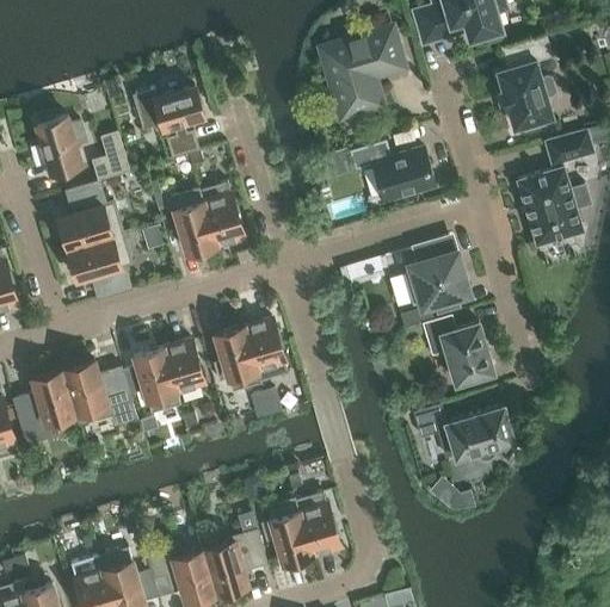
[(433,0),(436,7),(417,13),(425,41),(461,30),(460,28),(467,25),(470,37),(476,36),(476,38),(495,33),(494,30),(499,29),(494,11),(504,8),(500,0),(433,0)]
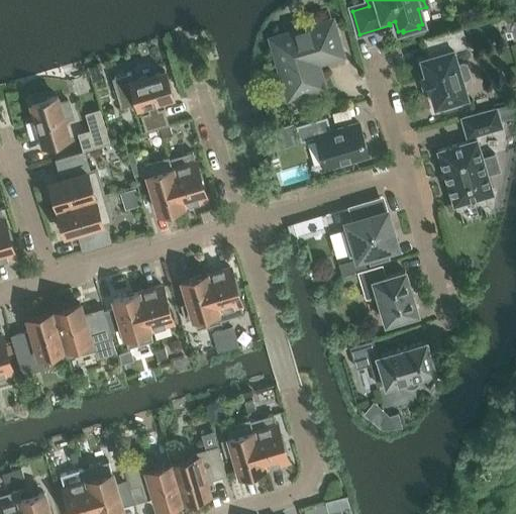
[(298,33),(273,41),(281,70),(279,74),(281,82),(286,85),(289,98),(322,89),(316,69),(313,68),(316,61),(320,63),(340,57),(330,24),(313,29),(308,27),(300,29),(298,33)]
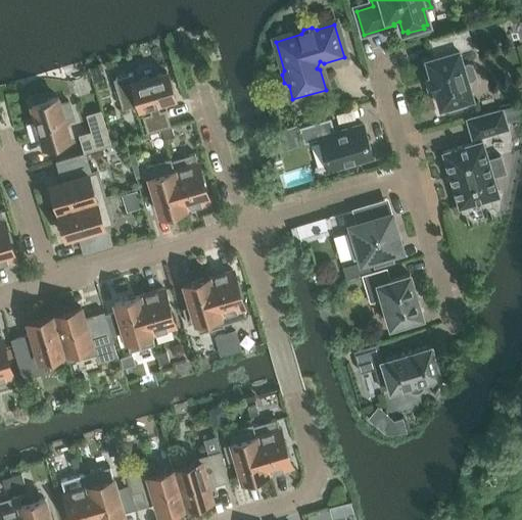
[(427,78),(432,94),(434,93),(439,109),(447,107),(449,111),(466,107),(465,102),(473,100),(468,83),(472,82),(475,79),(472,66),(467,65),(463,66),(459,52),(471,48),(466,31),(429,42),(433,57),(425,60),(430,77),(427,78)]
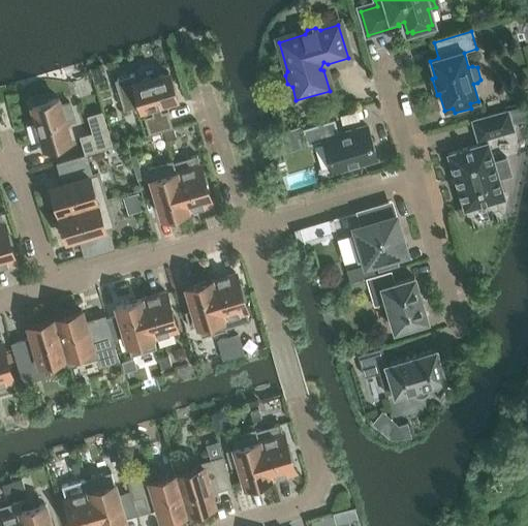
[(167,114),(161,115),(158,105),(176,100),(168,74),(135,84),(133,76),(116,82),(115,82),(123,113),(125,112),(141,106),(142,111),(150,109),(153,118),(144,120),(149,136),(172,129),(167,114)]
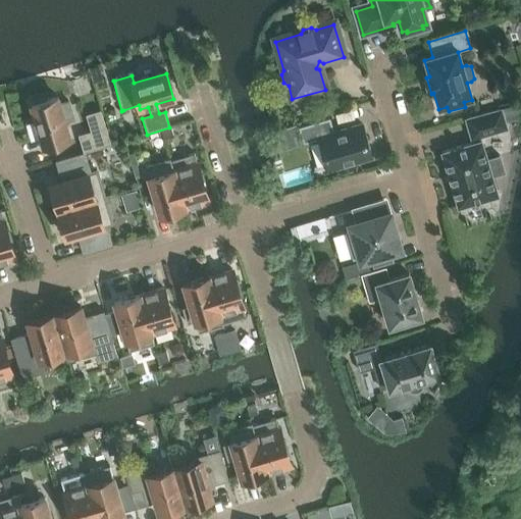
[(37,125),(28,127),(32,141),(40,138),(43,147),(69,140),(64,122),(73,120),(68,103),(59,105),(57,99),(31,107),(37,125)]
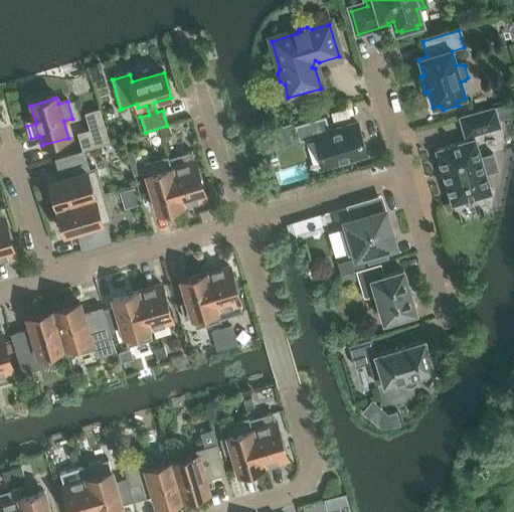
[(474,141),(473,137),(500,129),(498,123),(511,119),(513,103),(459,119),(465,139),(466,139),(467,143),(436,152),(452,206),(491,195),(485,176),(497,172),(493,156),(480,159),(475,140),(474,141)]
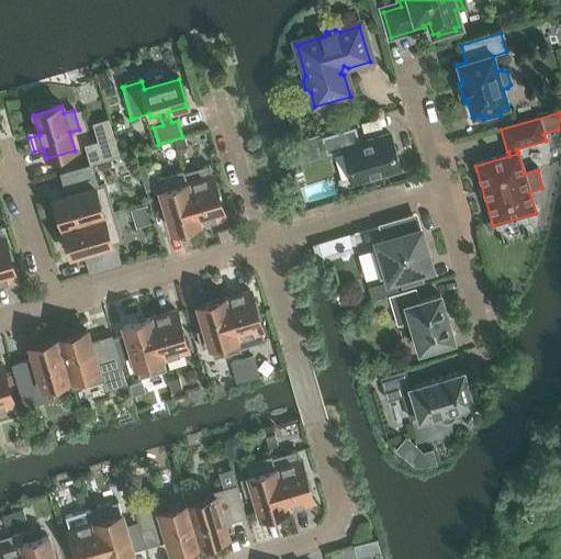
[(343,151),(352,185),(400,170),(390,136),(359,145),(355,130),(322,140),(327,155),(343,151)]
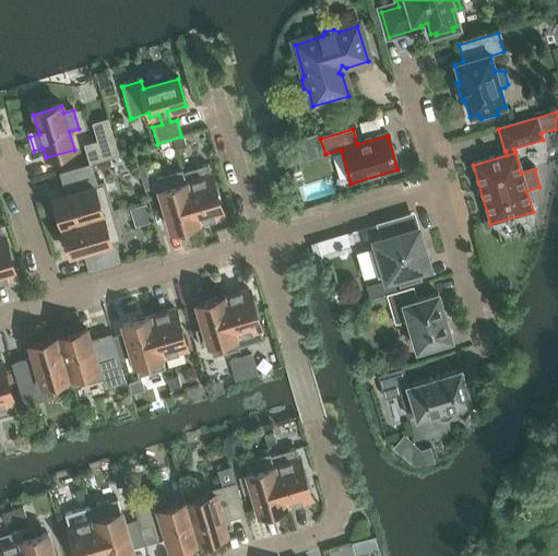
[(186,148),(183,138),(173,141),(175,151),(186,148)]
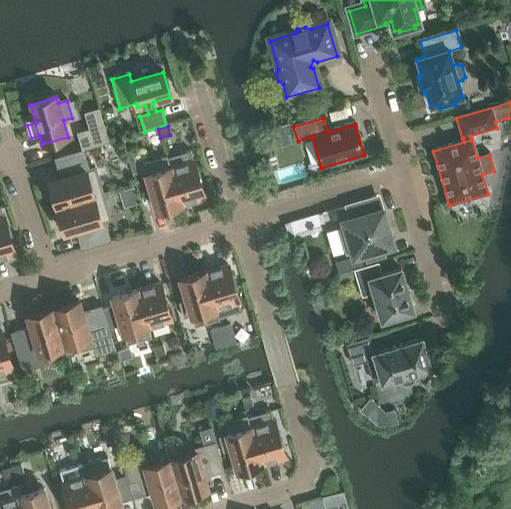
[(99,145),(109,143),(106,133),(96,136),(99,145)]
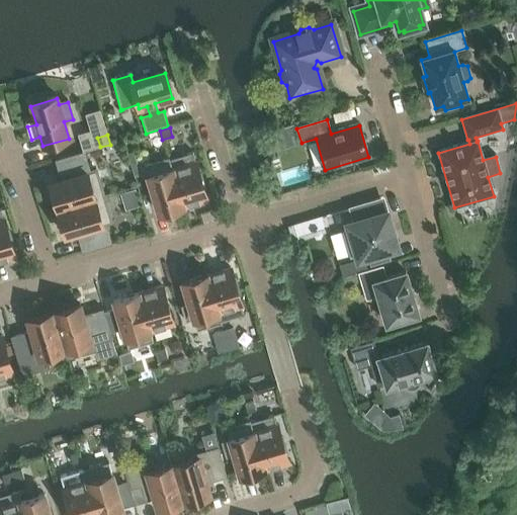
[(127,154),(134,174),(138,173),(136,165),(140,159),(138,151),(127,154)]
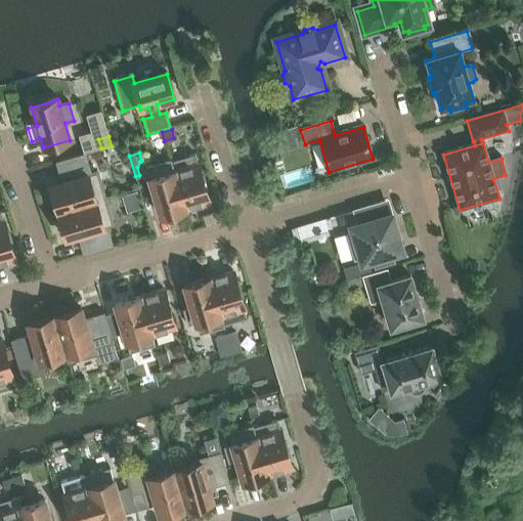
[(62,183),(50,186),(58,213),(104,200),(96,173),(90,175),(84,155),(56,163),(60,177),(62,183)]
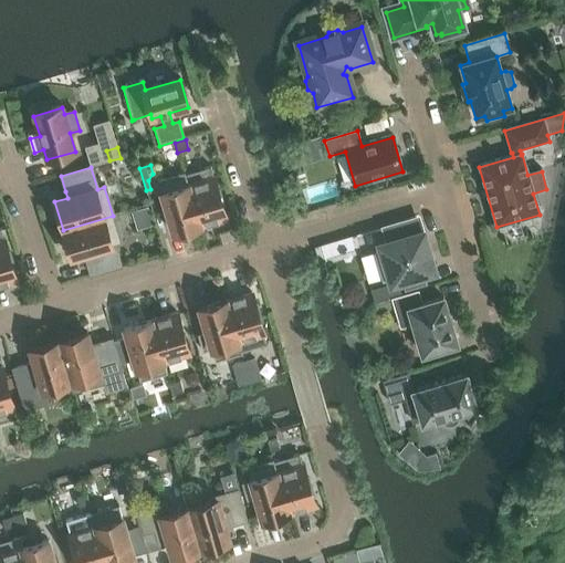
[(185,176),(185,174),(184,174),(199,227),(226,219),(210,168),(185,176)]
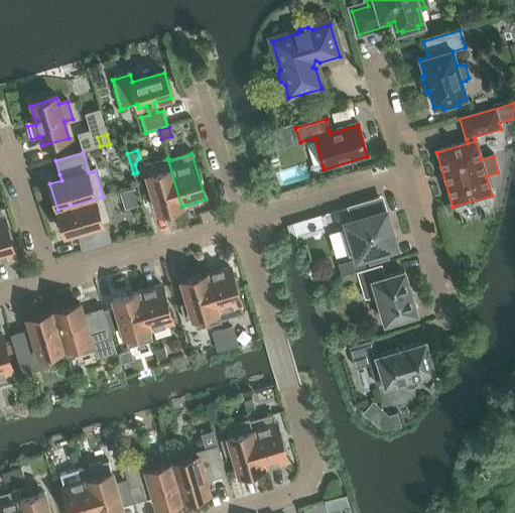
[(167,158),(143,165),(157,214),(181,207),(167,158)]
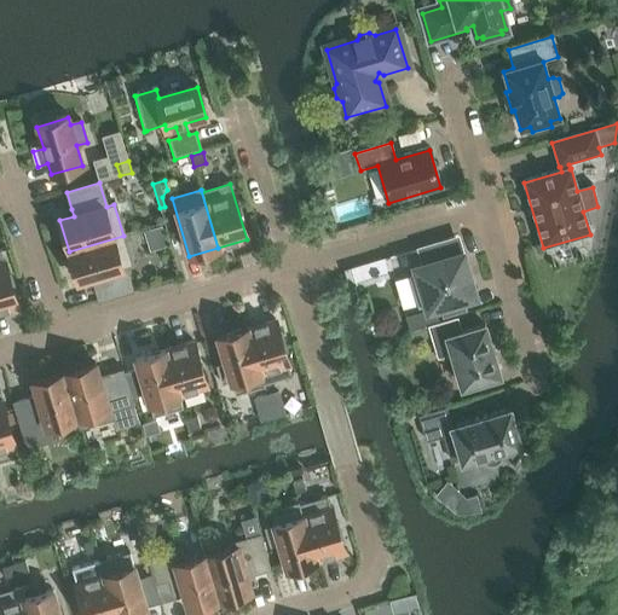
[(126,270),(133,267),(123,236),(69,251),(79,284),(92,279),(94,286),(99,303),(133,294),(126,270)]
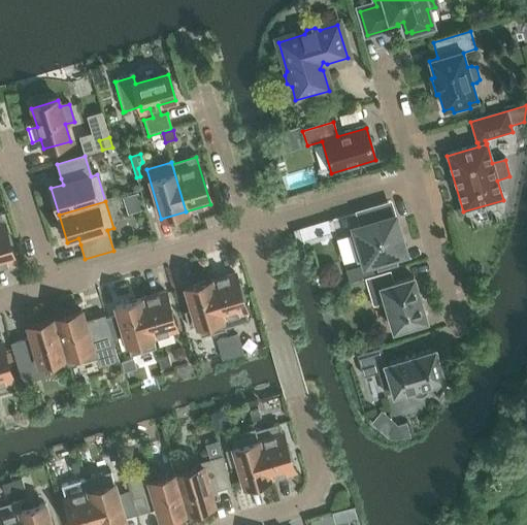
[(353,228),(355,235),(351,236),(358,261),(362,260),(364,266),(375,263),(377,271),(397,265),(394,257),(405,255),(391,202),(356,212),(360,226),(353,228)]
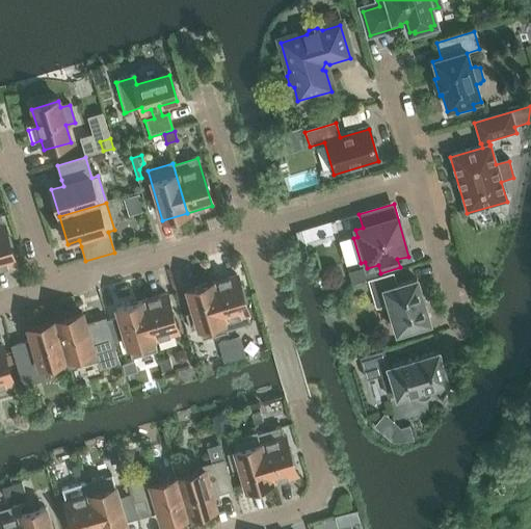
[(0,268),(15,264),(1,216),(0,216),(0,268)]
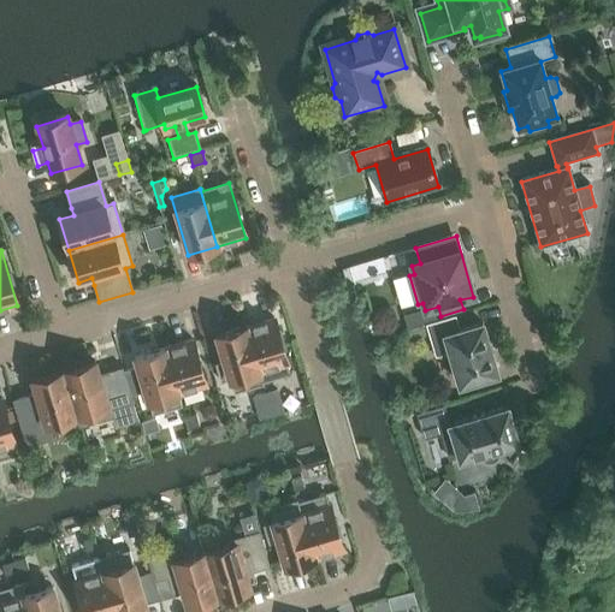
[(482,325),(459,332),(455,318),(403,333),(406,344),(430,337),(436,357),(449,354),(459,386),(497,375),(482,325)]
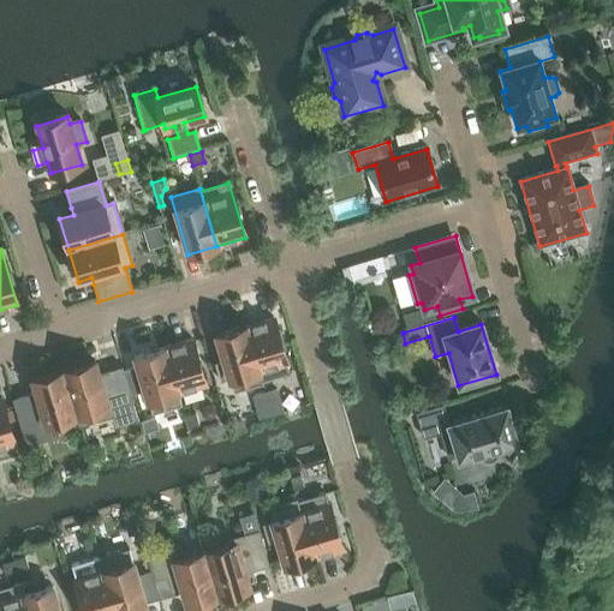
[(290,375),(273,319),(245,328),(262,385),(263,385),(262,383),(290,375)]
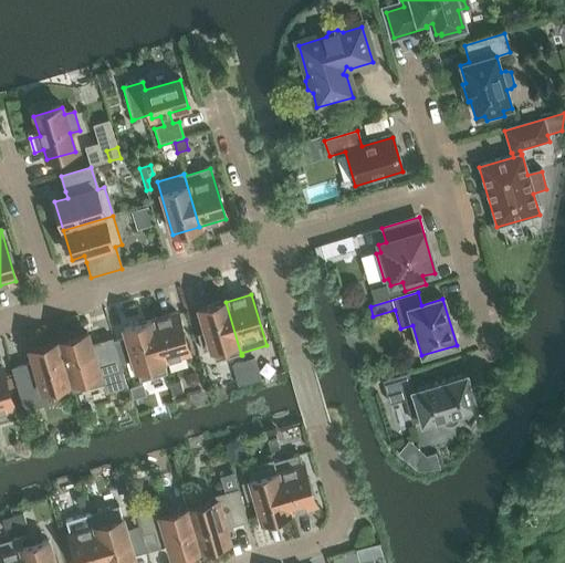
[(202,353),(211,351),(215,363),(241,355),(226,302),(199,310),(206,333),(197,336),(202,353)]
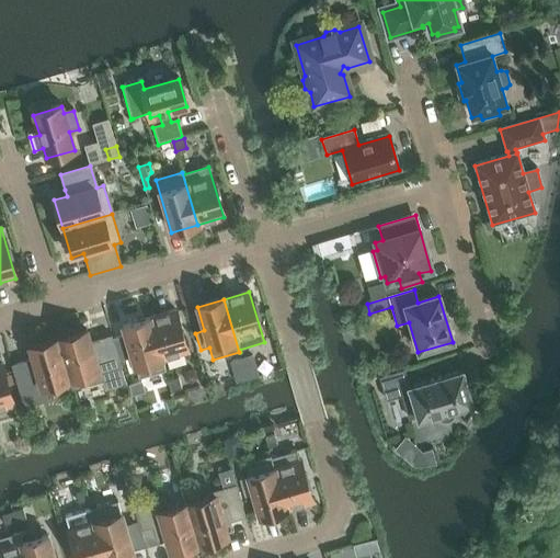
[(187,352),(175,311),(149,319),(161,360),(162,359),(187,352)]
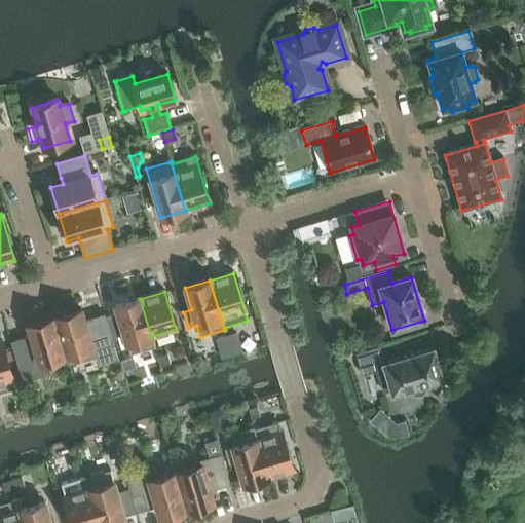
[(118,315),(106,320),(112,339),(124,336),(129,356),(155,348),(152,336),(151,337),(140,299),(115,306),(118,315)]
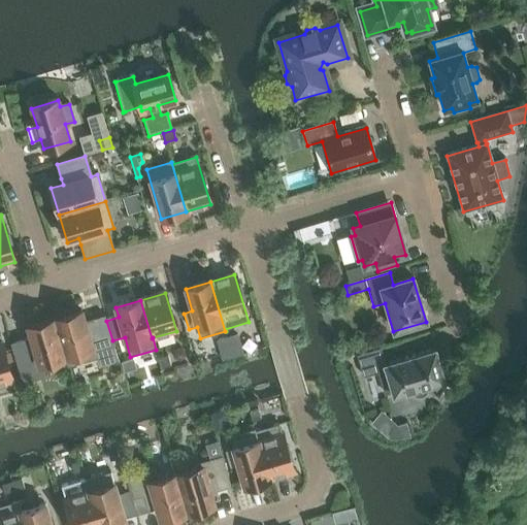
[(95,359),(93,352),(113,346),(112,340),(106,321),(105,318),(85,324),(81,312),(55,320),(68,367),(95,359)]
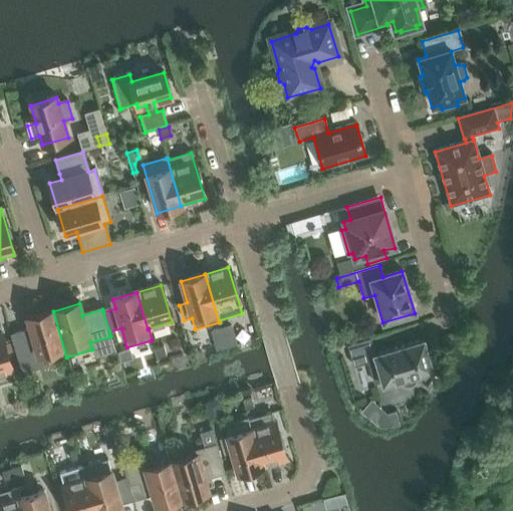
[(39,355),(63,348),(65,357),(66,357),(53,311),(27,319),(30,330),(21,333),(29,360),(40,357),(39,355)]
